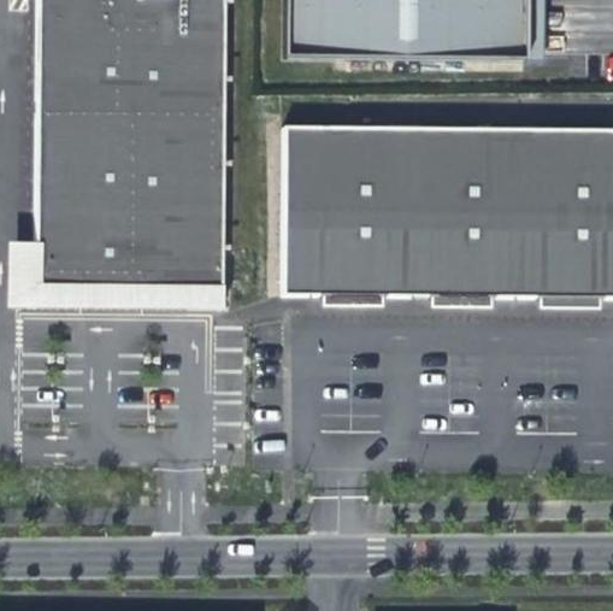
[(41,0),(39,282),(227,283),(228,0),(41,0)]
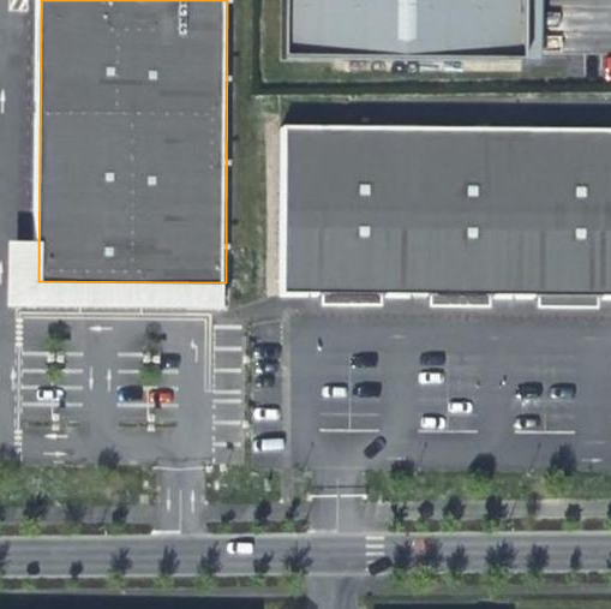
[(286,0),(286,63),(527,66),(527,0),(286,0)]
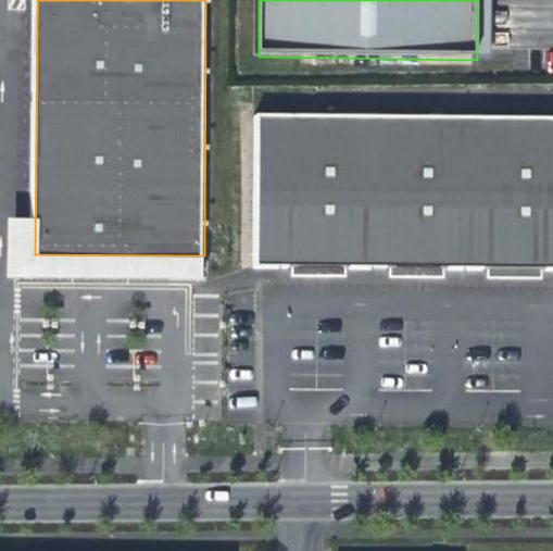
[(477,0),(477,60),(491,60),(491,0),(477,0)]
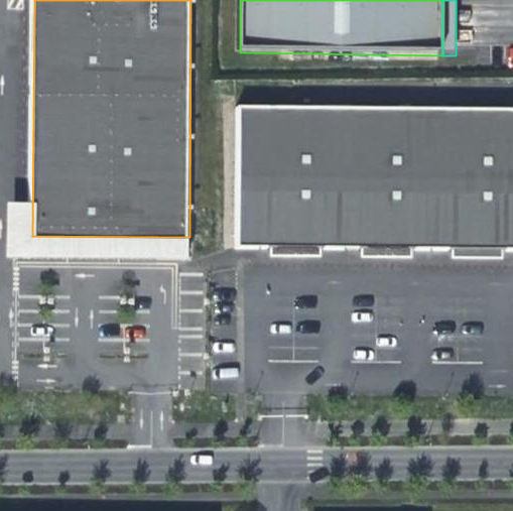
[(512,107),(435,105),(342,105),(241,104),(240,245),(297,246),(341,246),(389,246),(434,247),(480,247),(512,246),(512,107)]
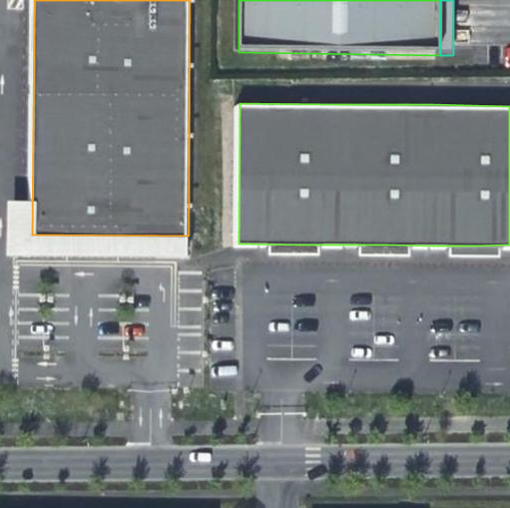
[(32,234),(10,234),(10,255),(187,257),(188,235),(32,234)]
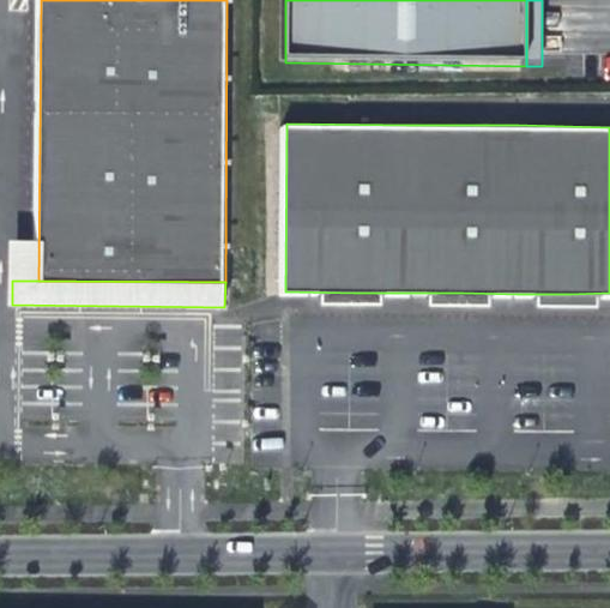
All buildings are outlined.
